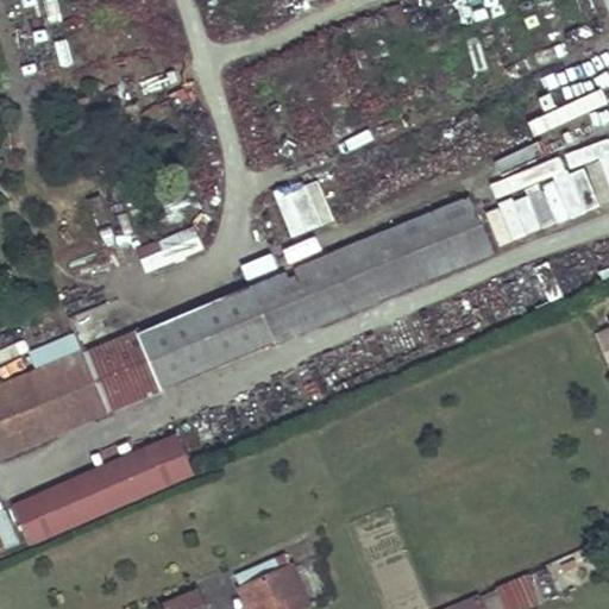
[(608,184),(601,163),(487,207),(502,248),(608,206),(608,184)]
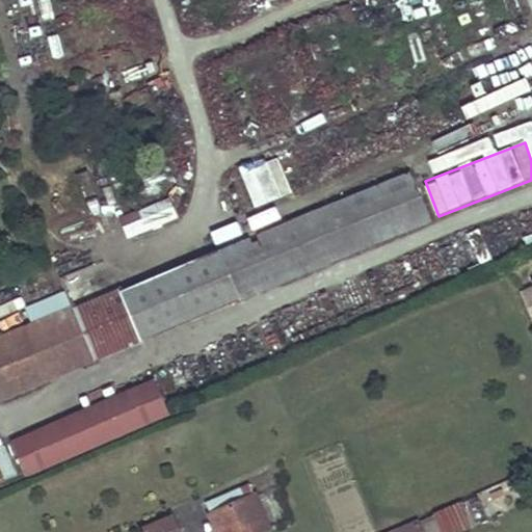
[(292,194),(275,154),(238,168),(255,210),(292,194)]
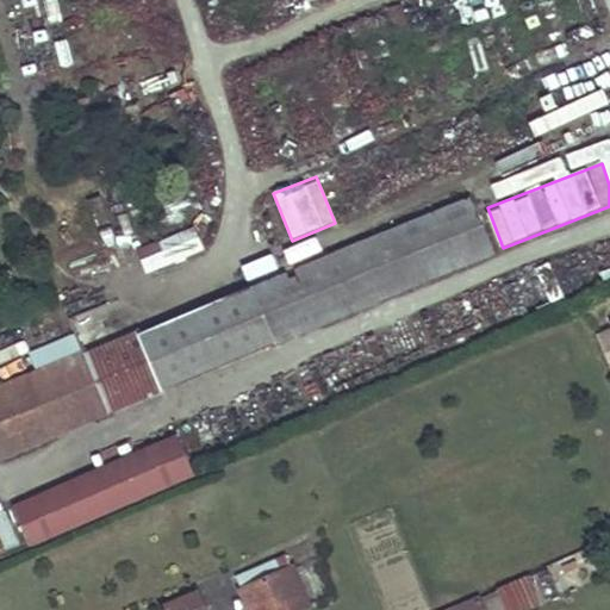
[(472,195),(194,312),(218,372),(497,255),(472,195)]
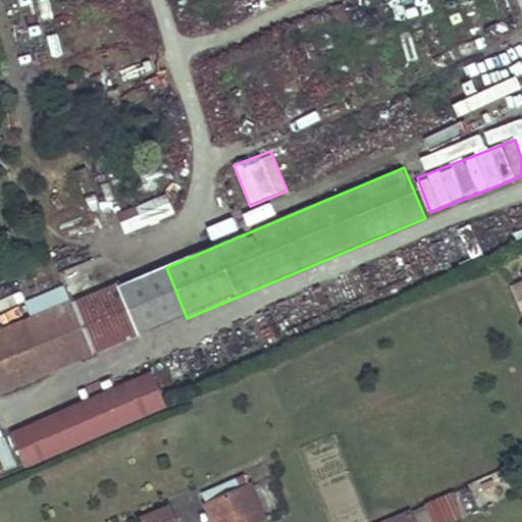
[(167,195),(138,207),(145,226),(175,214),(167,195)]
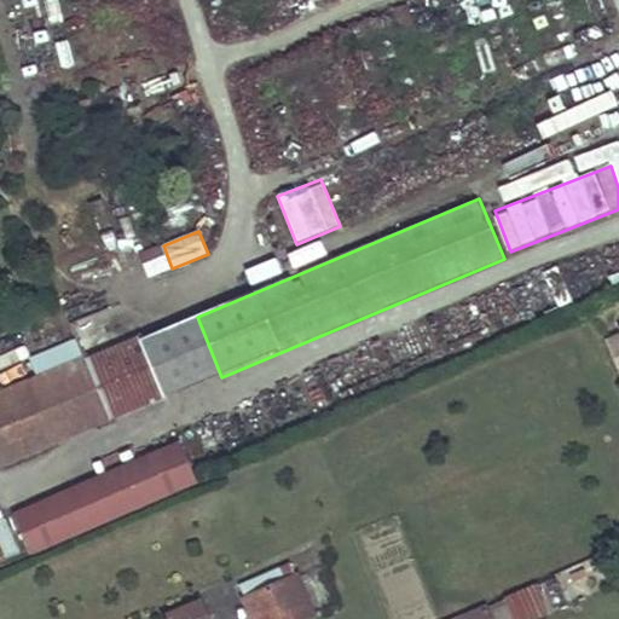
[(143,335),(84,359),(108,418),(167,394),(143,335)]
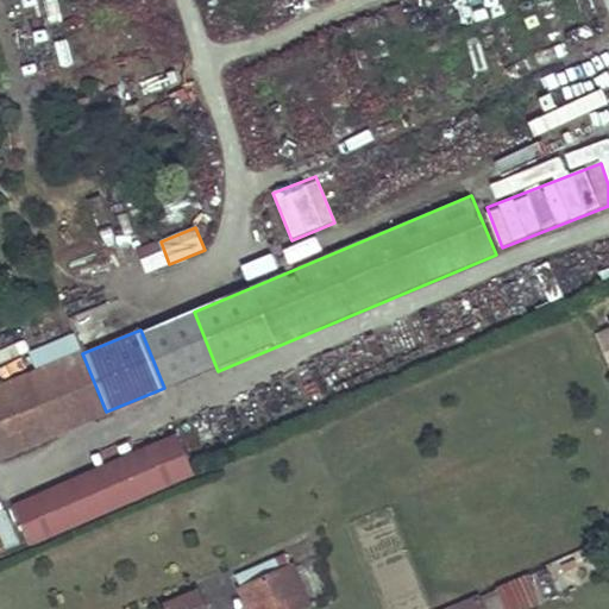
[(39,371),(0,387),(0,454),(106,412),(82,353),(75,336),(32,353),(39,371)]
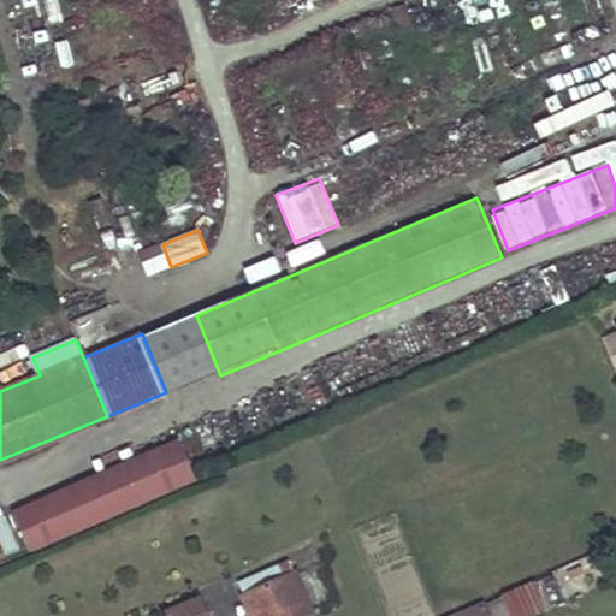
[(197,479),(179,439),(13,510),(15,514),(42,503),(57,539),(197,479)]
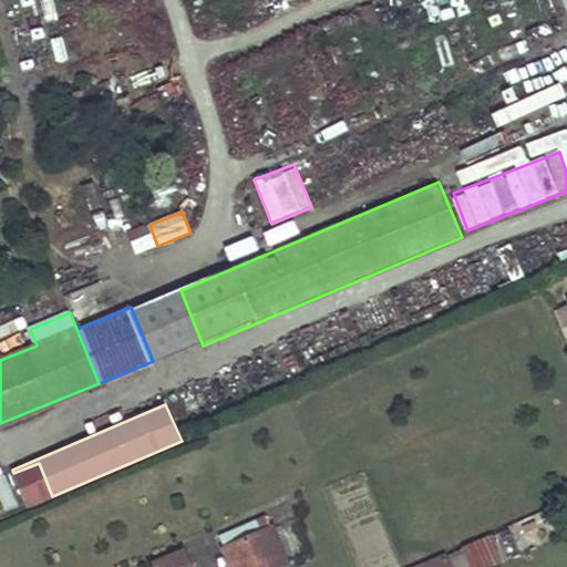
[(52,496),(39,463),(13,473),(28,507),(52,496)]
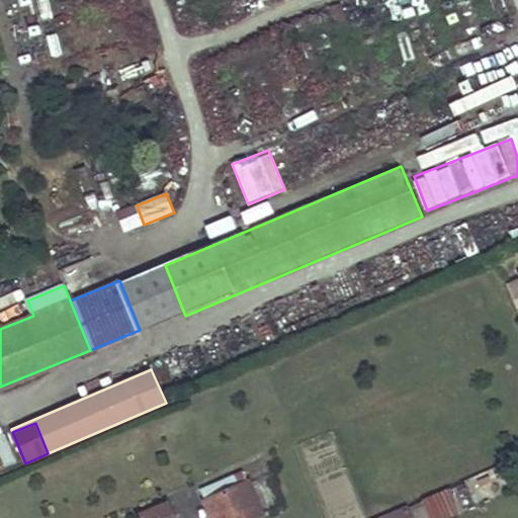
[(250,482),(204,501),(210,517),(252,517),(263,513),(250,482)]
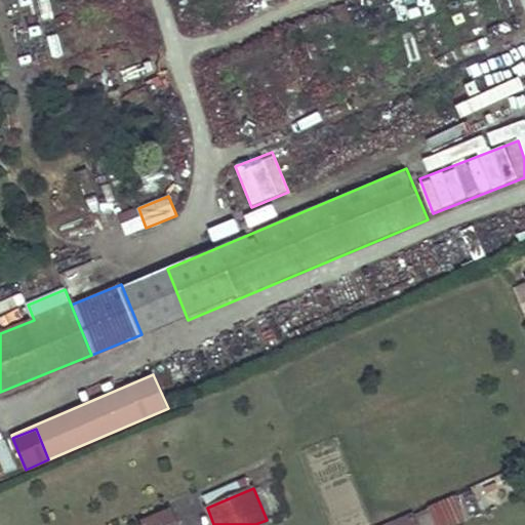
[(472,488),(429,507),(437,524),(454,524),(482,514),(472,488)]
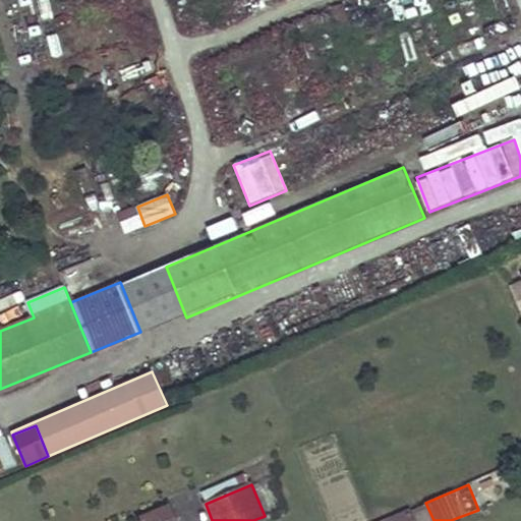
[(169,507),(139,520),(171,520),(174,520),(169,507)]
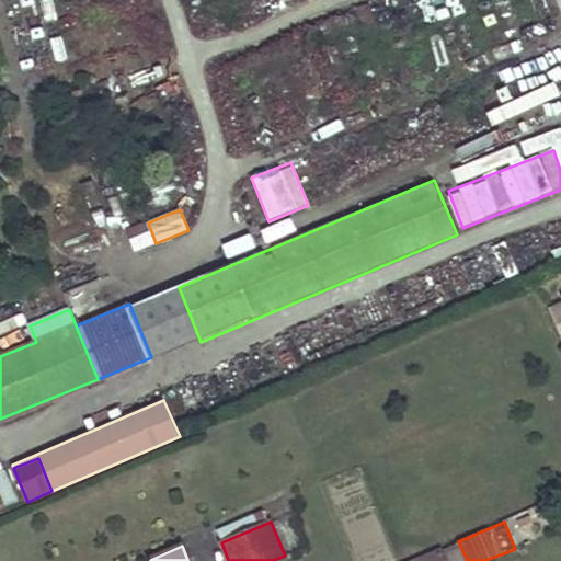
[(446,560),(441,550),(415,560),(446,560)]
